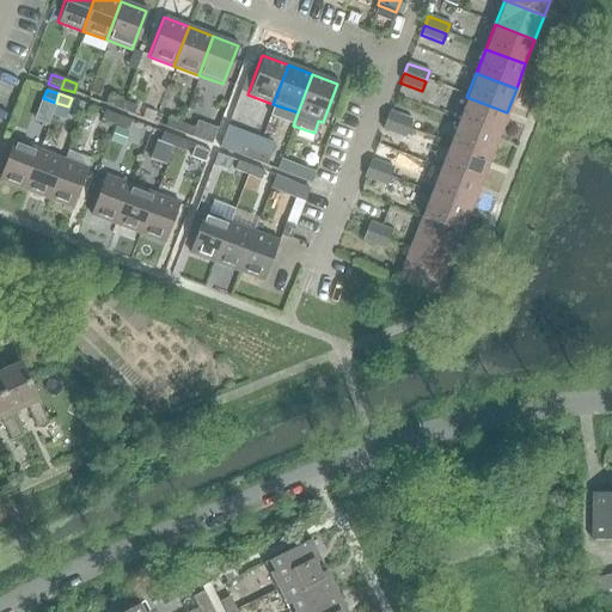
[(106,104),(120,110),(122,101),(110,96),(106,104)]
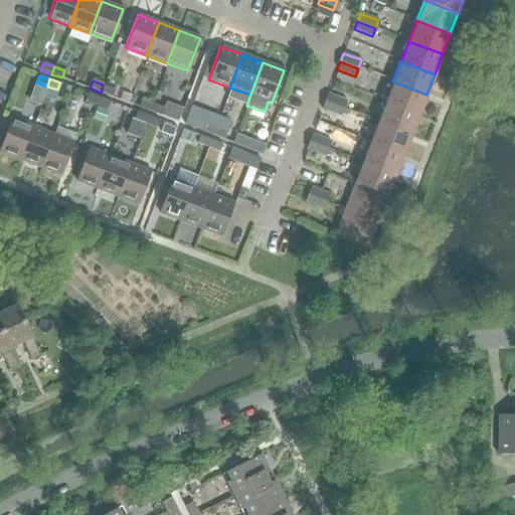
[(392,81),(385,102),(418,115),(426,95),(392,81)]
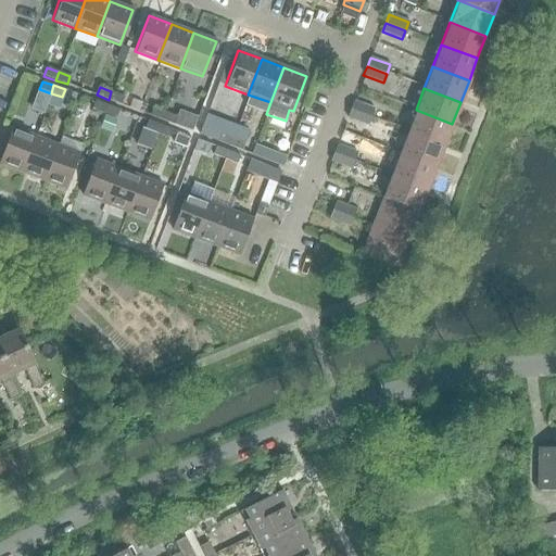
[(123,96),(111,91),(109,100),(119,104),(123,96)]
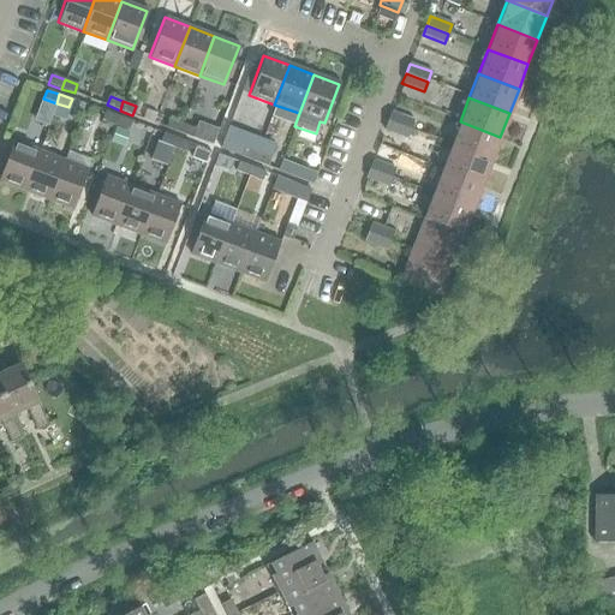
[(390,111),(387,120),(410,130),(413,120),(390,111)]
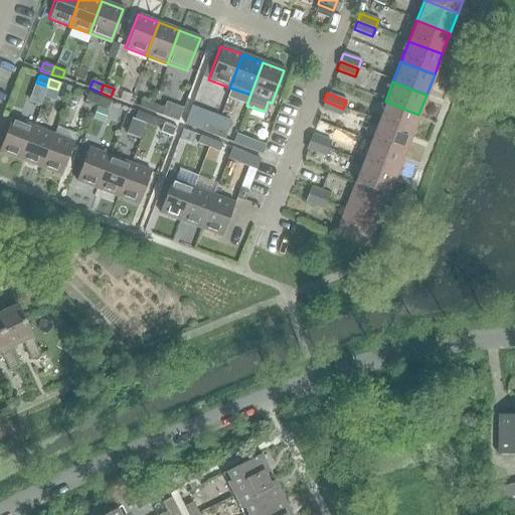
[(84,102),(96,105),(99,98),(88,94),(84,102)]
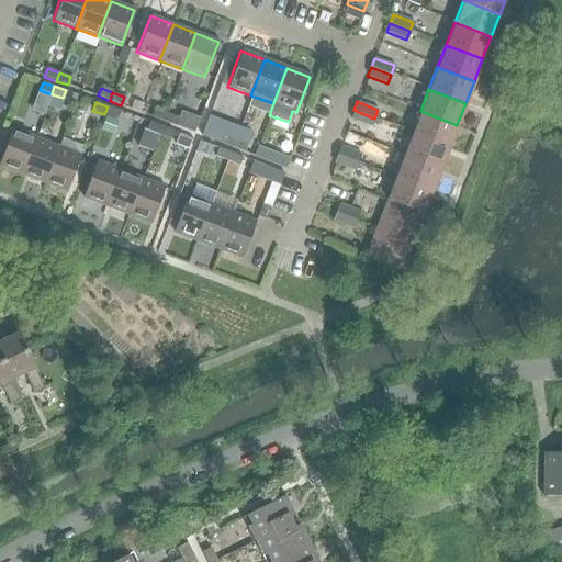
[(119,110),(108,107),(104,114),(115,119),(119,110)]
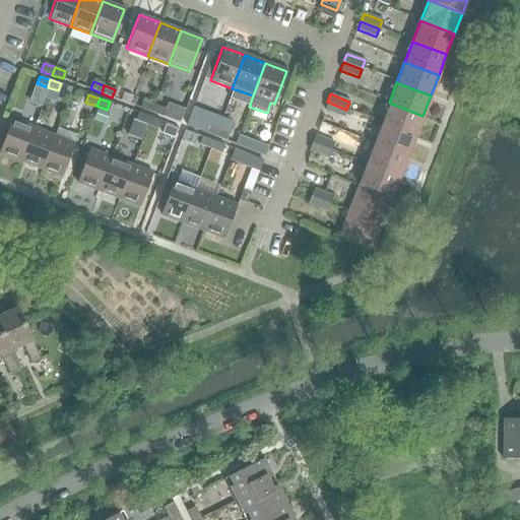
[(140,108),(150,112),(152,105),(142,101),(140,108)]
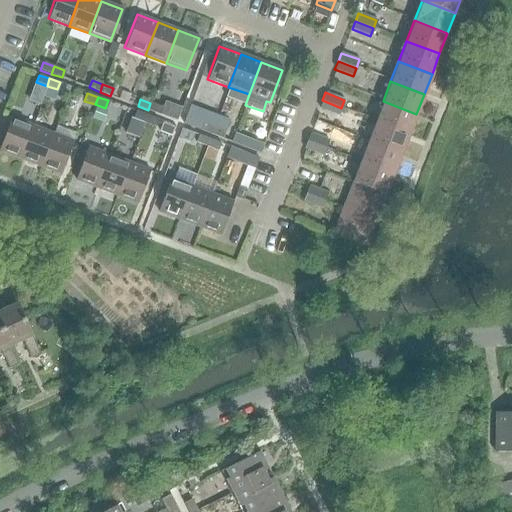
[(338,116),(341,108),(322,100),(319,108),(338,116)]
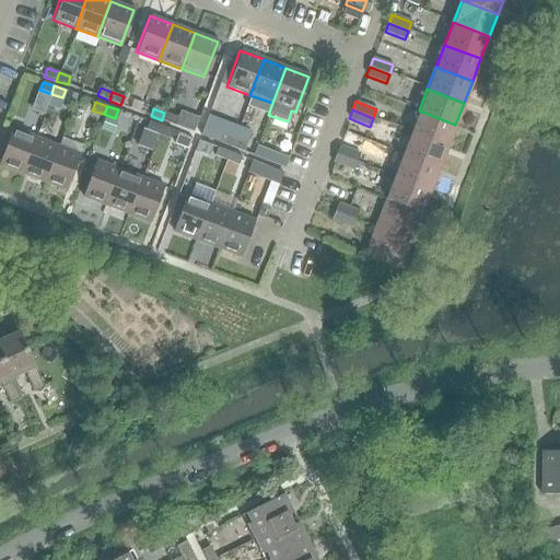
[(410,132),(446,147),(455,125),(419,111),(410,132)]
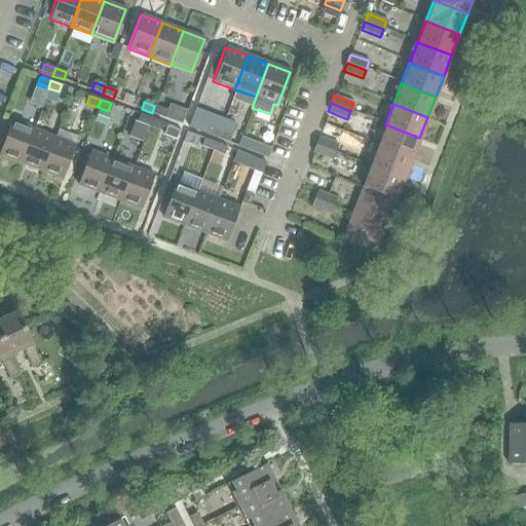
[(166,110),(154,106),(152,113),(163,117),(166,110)]
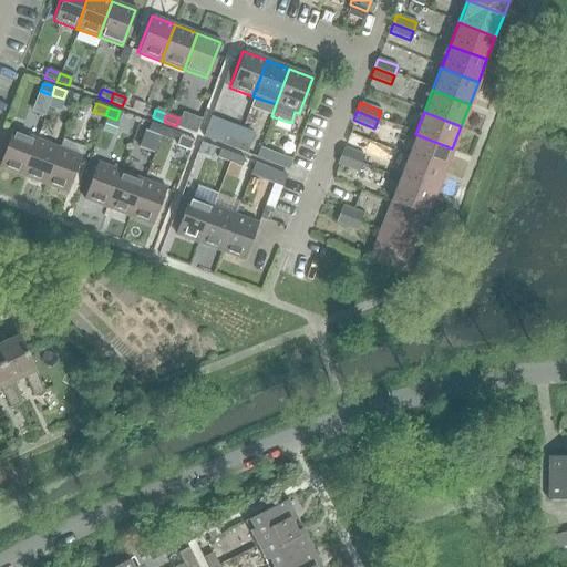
[(147,131),(160,135),(162,127),(150,123),(147,131)]
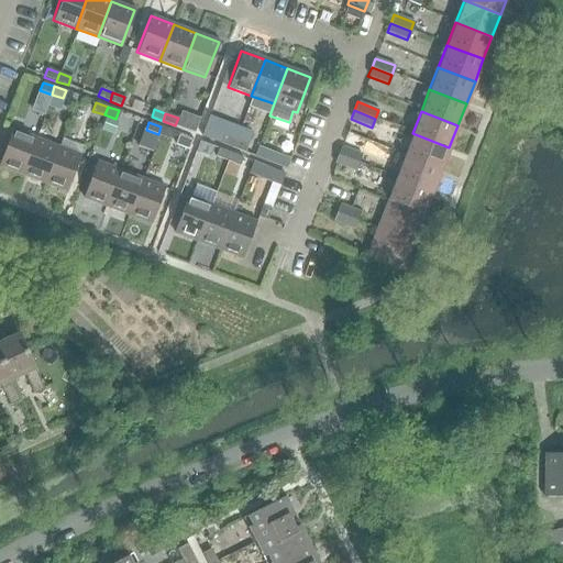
[(173,131),(161,127),(158,134),(170,139),(173,131)]
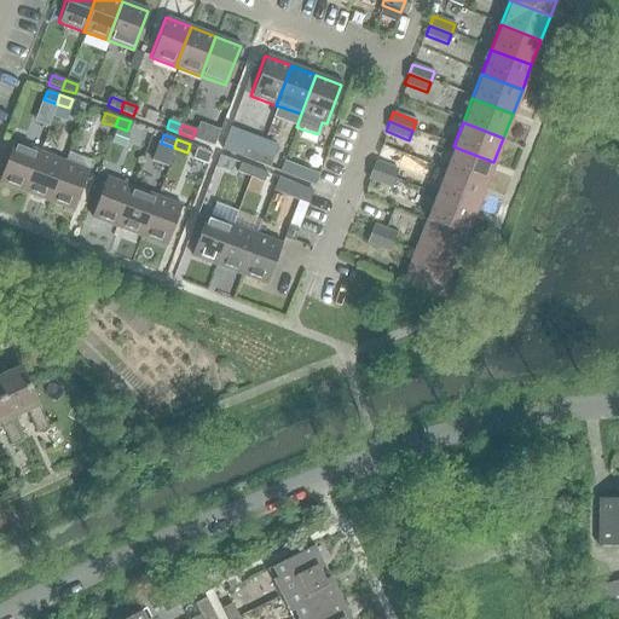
[(0,173),(0,183),(22,191),(38,152),(12,143),(0,173)]
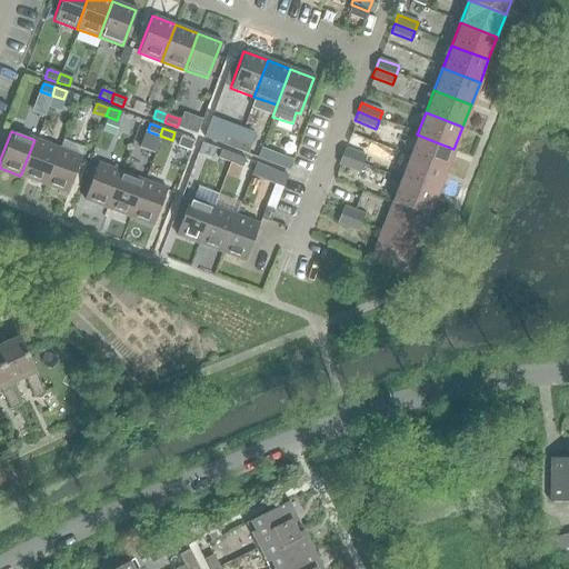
[(417,135),(408,157),(446,171),(453,149),(417,135)]
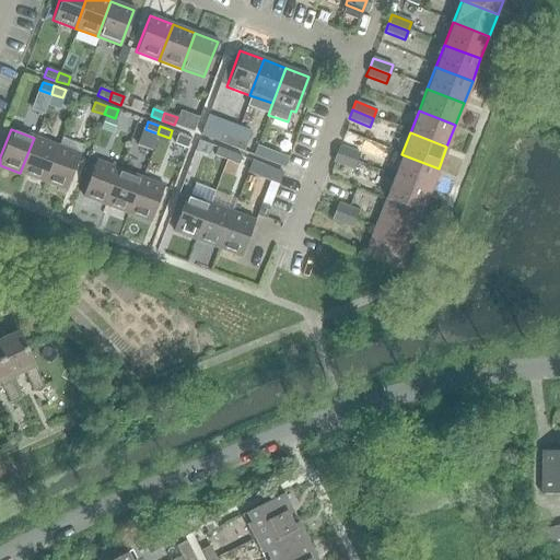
[(219,142),(230,147),(233,138),(222,133),(219,142)]
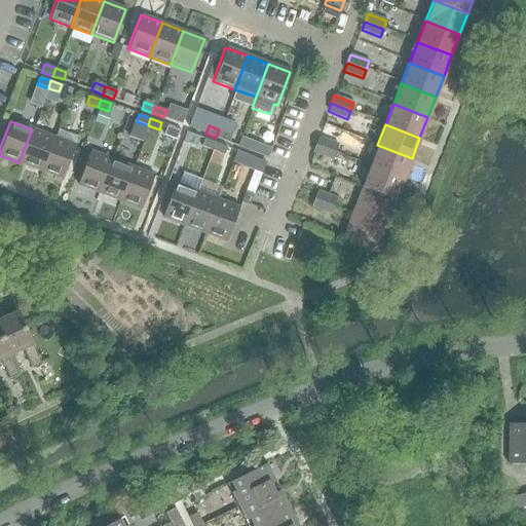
[(52,137),(32,129),(19,162),(40,171),(52,137)]
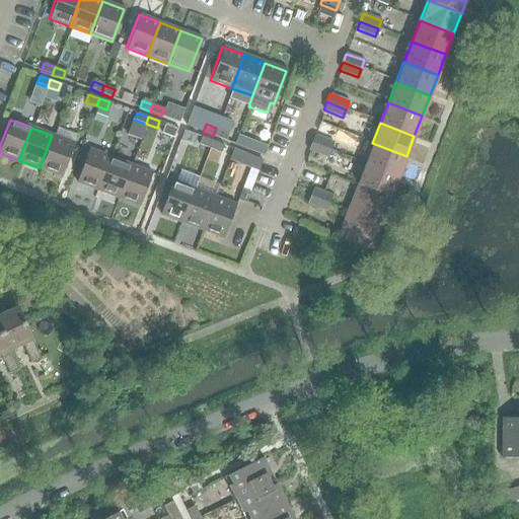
[(227,132),(216,128),(213,136),(224,140),(227,132)]
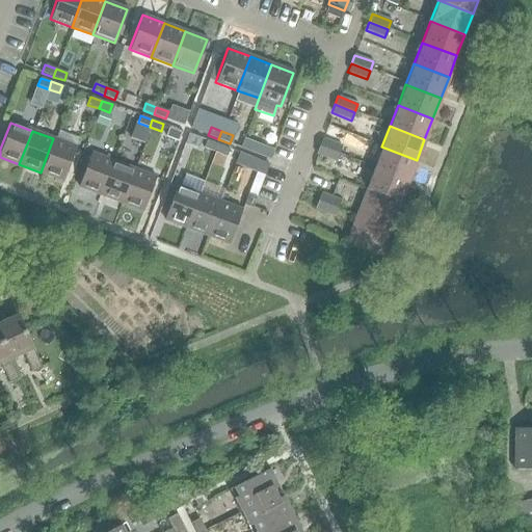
[(75,147),(53,138),(41,173),(62,181),(75,147)]
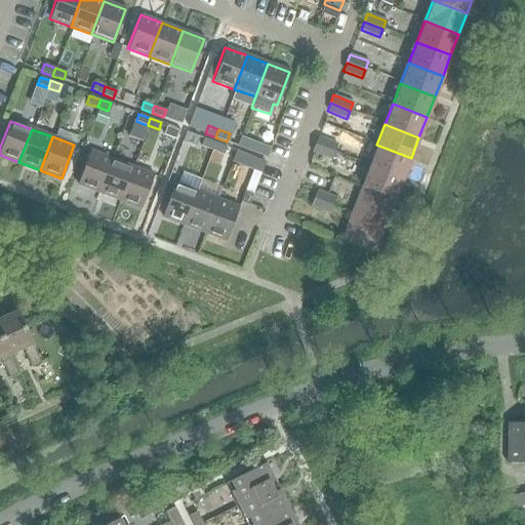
[(317,136),(315,145),(333,152),(336,144),(317,136)]
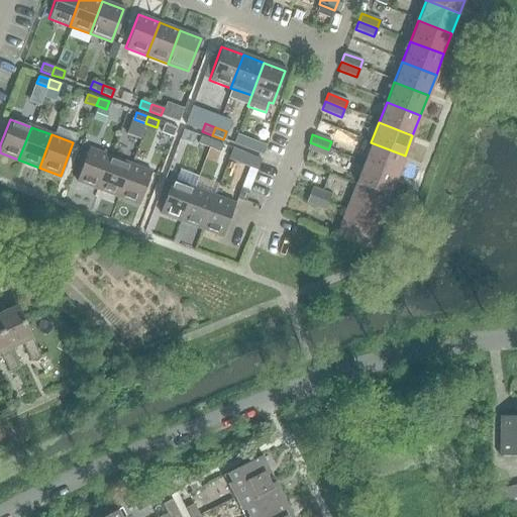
[(246,148),(249,139),(236,135),(233,143),(246,148)]
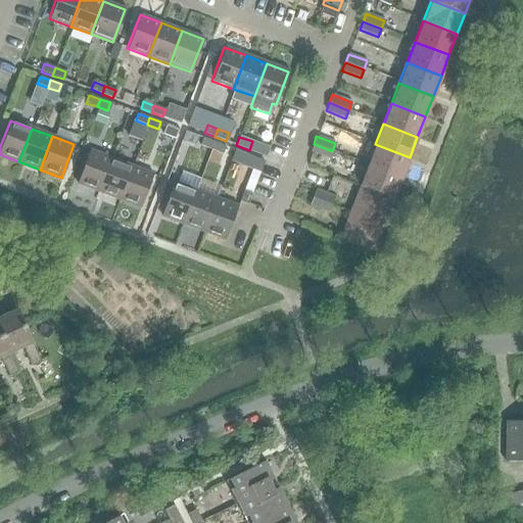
[(210,149),(212,142),(202,138),(200,145),(210,149)]
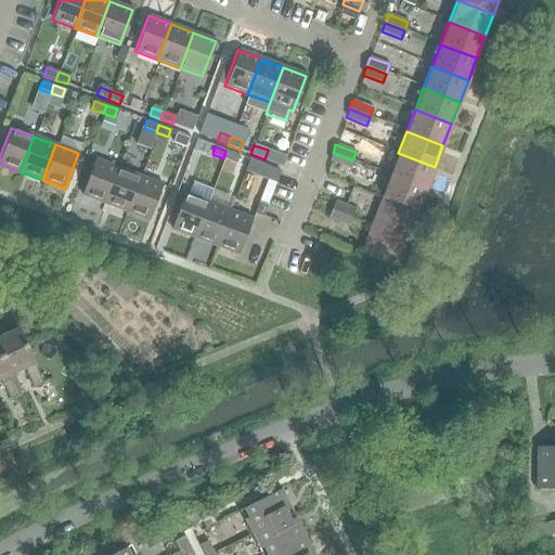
[(239,155),(226,151),(223,158),(235,163),(239,155)]
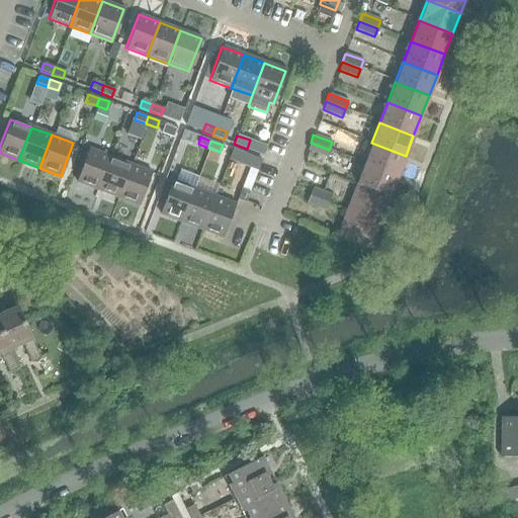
[(326,158),(329,150),(311,143),(308,151),(326,158)]
